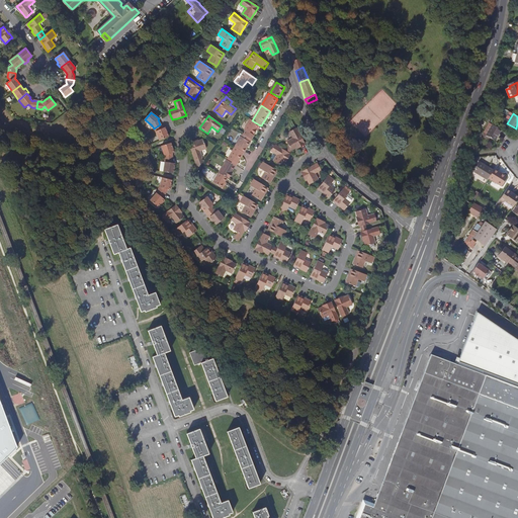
[(252,120),(251,119),(245,130),(254,135),(260,125),(252,120)]
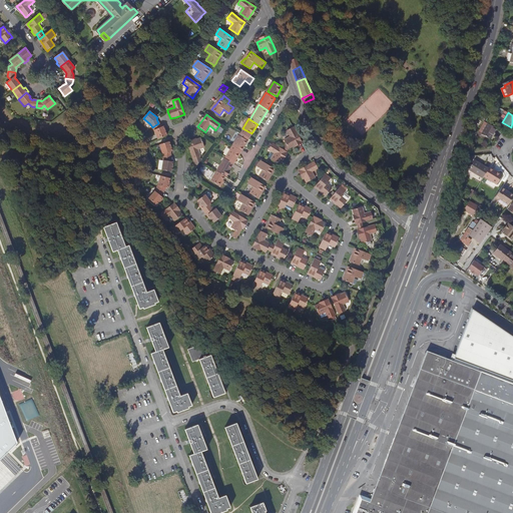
[(496,128),(484,121),(478,131),(481,132),(481,133),(490,138),(496,128)]
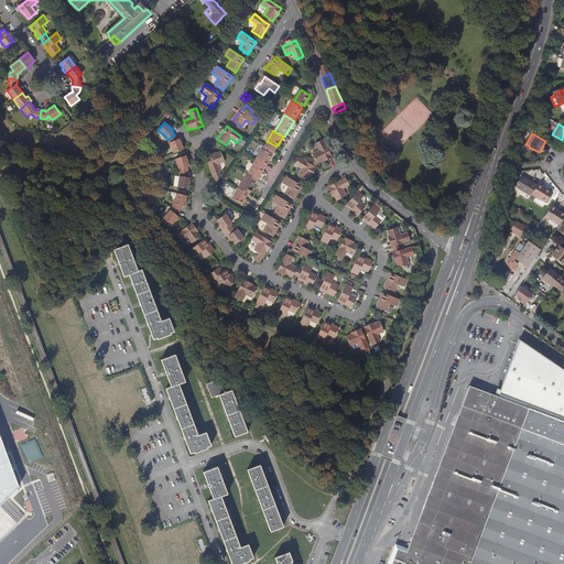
[(173,153),(183,150),(182,144),(180,139),(177,140),(174,136),(167,140),(170,143),(173,153)]
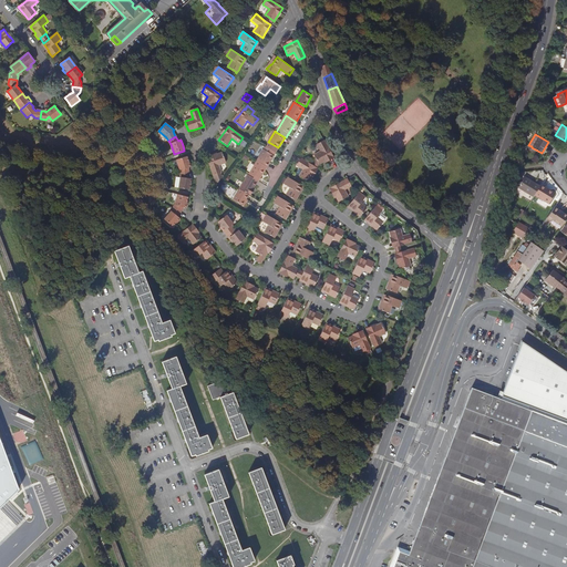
[(333,156),(325,141),(318,144),(321,152),(315,155),(320,164),(325,162),(333,156)]
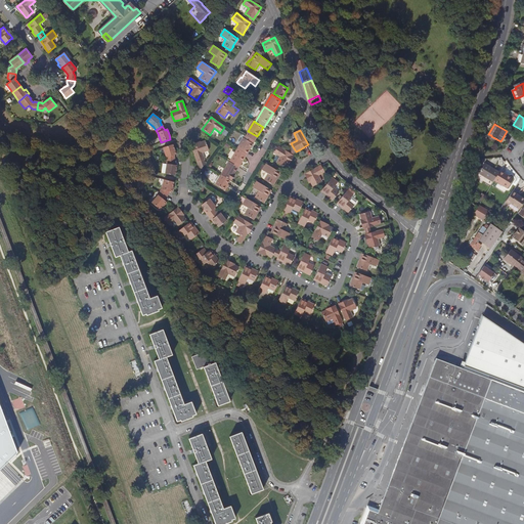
[(491,135),(488,134),(488,135),(488,137),(499,143),(500,141),(491,136),(491,135)]
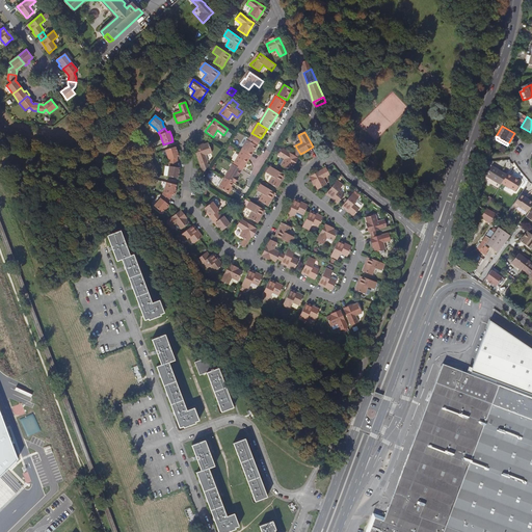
[(242,151),(251,157),(253,154),(258,147),(248,140),(242,151)]
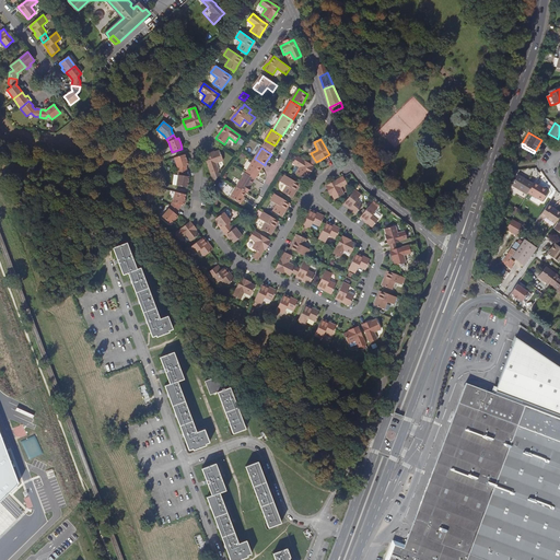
[(220,151),(214,153),(205,156),(211,174),(213,181),(214,182),(218,177),(216,172),(219,171),(217,164),(223,161),(220,151)]
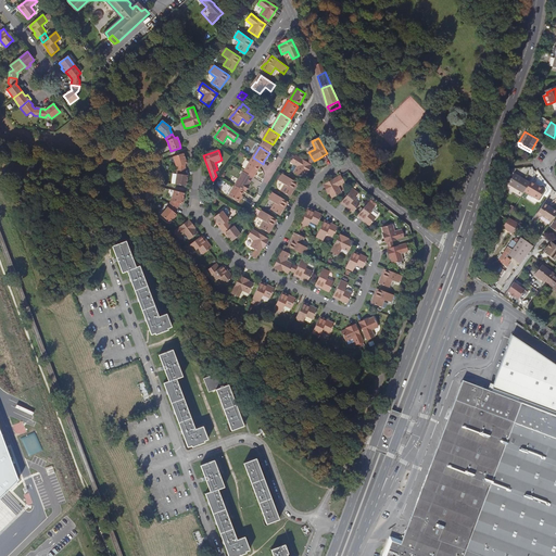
[(184,154),(173,156),(175,165),(176,169),(176,171),(186,169),(185,165),(186,164),(185,159),(184,154)]
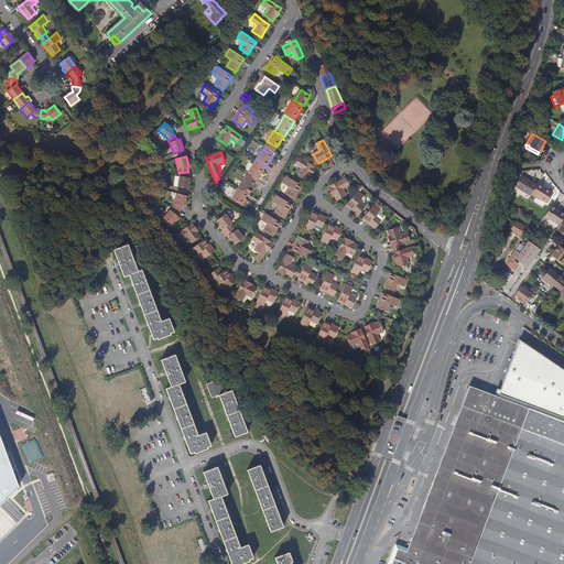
[(315,167),(300,158),(295,164),(302,169),(297,175),(303,179),(307,181),(311,176),(315,167)]
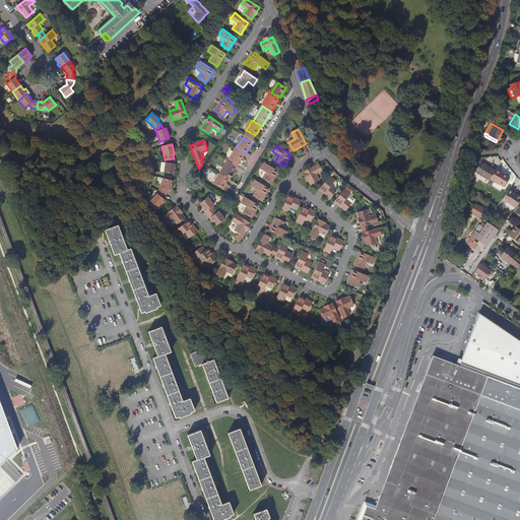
[(244,156),(246,153),(237,147),(230,159),(239,165),(244,156)]
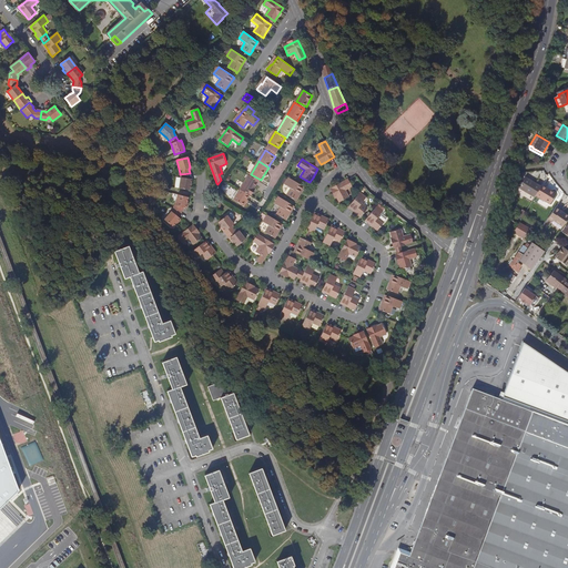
[(179,189),(190,191),(190,185),(191,185),(191,180),(190,180),(190,173),(180,174),(181,179),(179,189)]
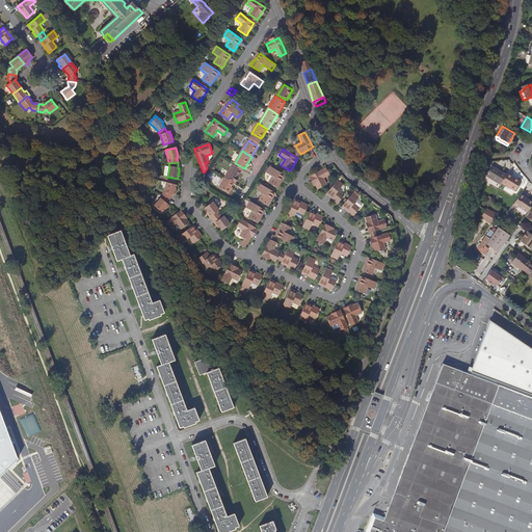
[(235,184),(236,184),(238,180),(238,179),(243,170),(234,164),(233,164),(224,178),(225,179),(235,184)]
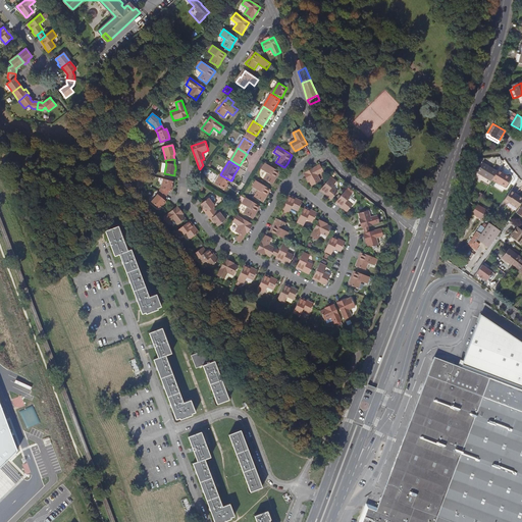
[(492,179),(498,170),(484,162),(478,172),(491,180),(492,179)]
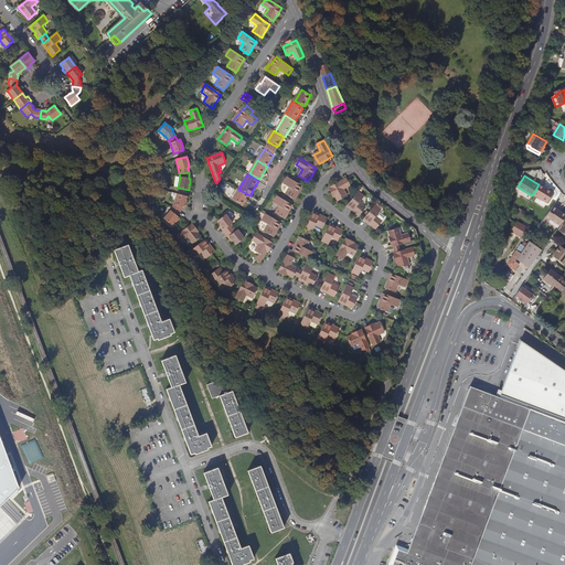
[(295,200),(298,194),(297,194),(301,185),(300,184),(287,177),(283,183),(289,188),(285,194),(292,200),(295,200)]
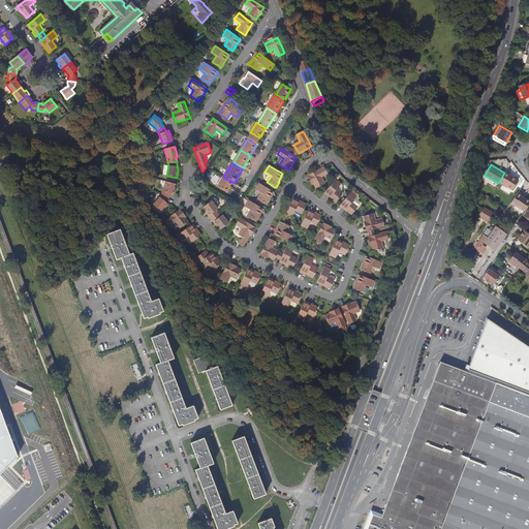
[(324,167),(323,167),(309,176),(313,184),(316,189),(320,186),(325,184),(321,178),(328,174),(324,167)]
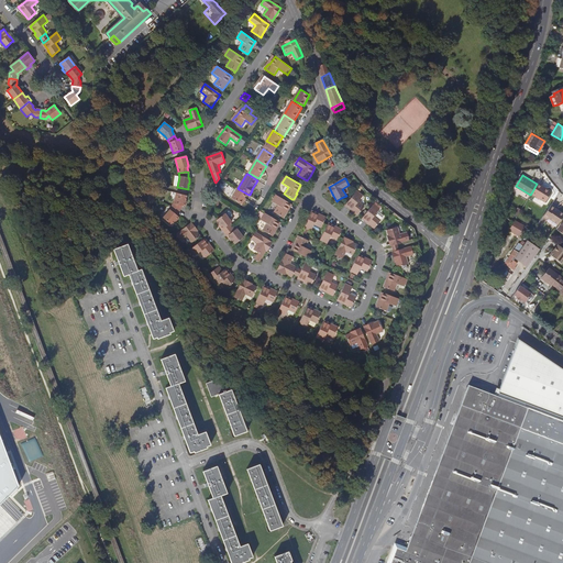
[(538,183),(537,184),(531,194),(545,202),(551,192),(542,187),(542,186),(538,183)]
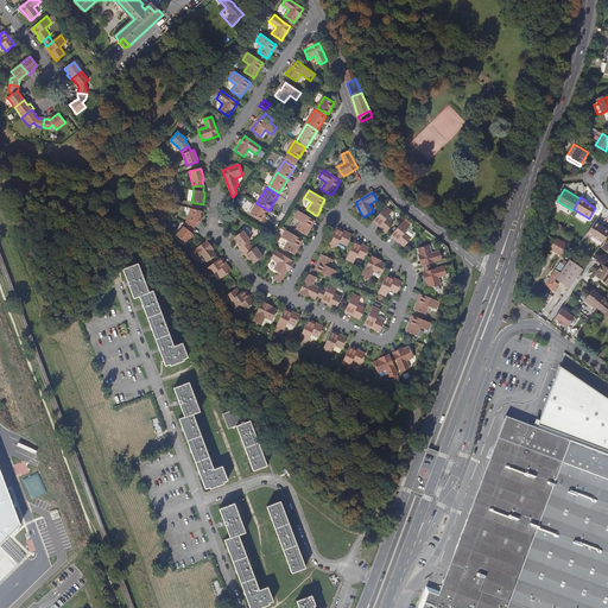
[(268,210),(258,204),(251,215),(261,221),(268,210)]
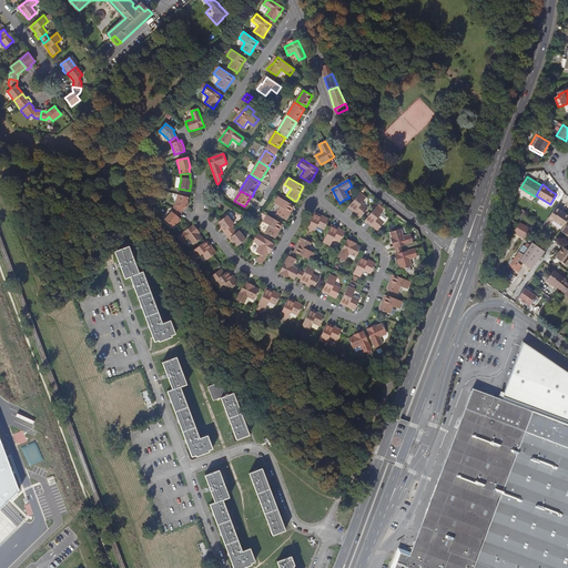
[(361,192),(350,205),(350,206),(357,212),(356,213),(361,217),(363,215),(368,209),(362,203),(366,198),(361,192)]
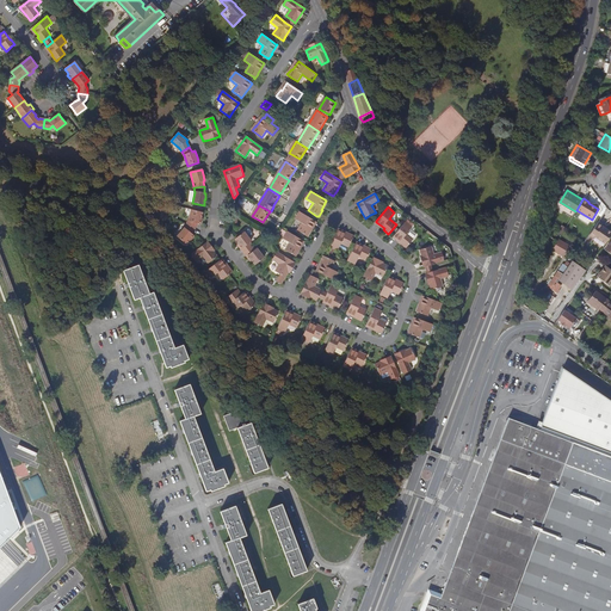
[(202,213),(191,210),(189,221),(186,224),(195,229),(197,226),(198,224),(199,224),(201,218),(202,213)]
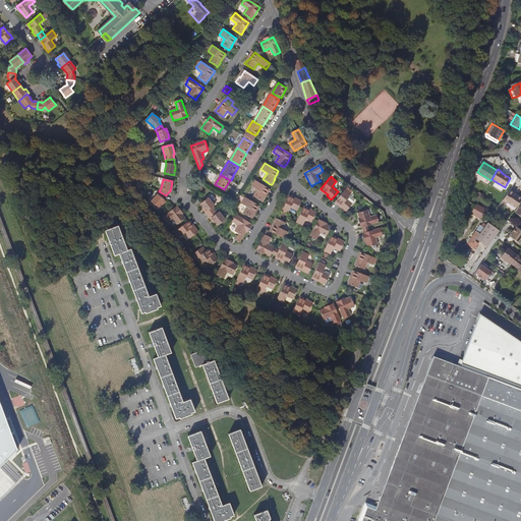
[(269,189),(268,188),(255,180),(251,187),(257,190),(254,196),(261,200),(263,201),(265,197),(264,196),(269,189)]
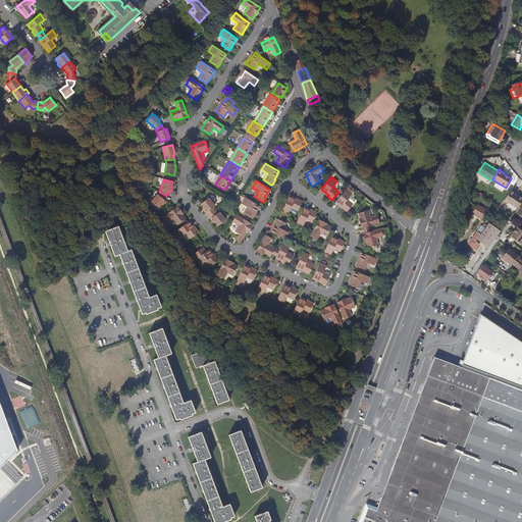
[(347,190),(337,201),(336,202),(344,208),(343,209),(348,212),(349,210),(354,205),(348,200),(353,194),(347,190)]
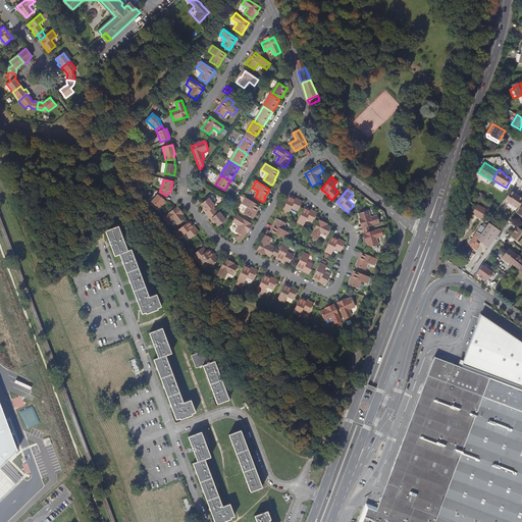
[(515,193),(511,190),(503,202),(507,205),(508,204),(516,210),(521,201),(521,199),(516,195),(514,194),(515,193)]
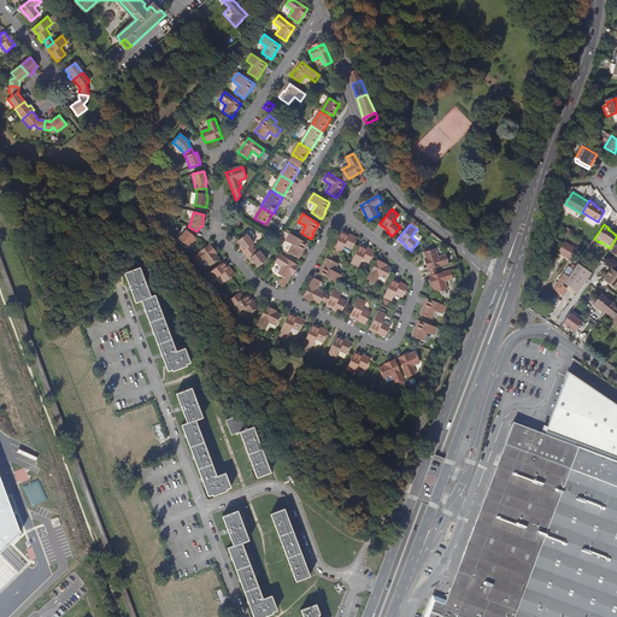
[(195,235),(197,231),(188,227),(187,230),(178,240),(187,247),(194,238),(193,238),(195,235)]
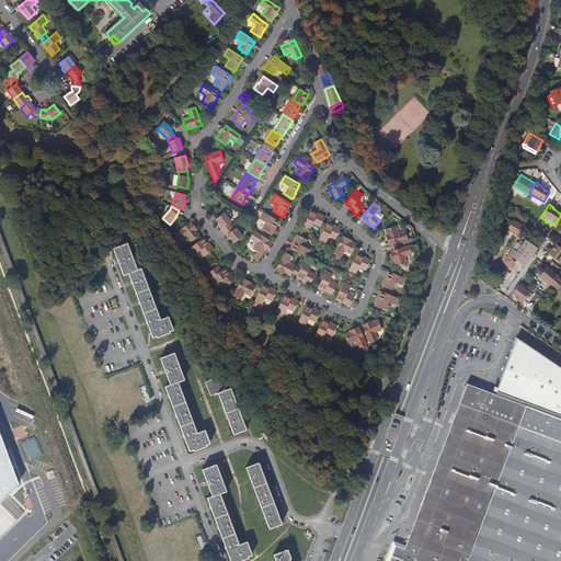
[(216,219),(218,224),(222,229),(221,229),(224,232),(231,227),(229,224),(230,222),(228,218),(230,216),(231,215),(228,212),(227,212),(224,214),(217,218),(216,219)]
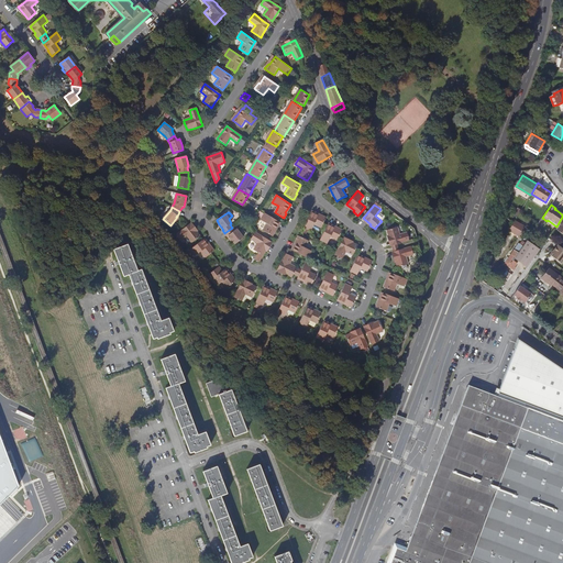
[(311,212),(304,228),(311,231),(315,224),(321,228),(323,224),(327,219),(320,216),(320,217),(311,212)]
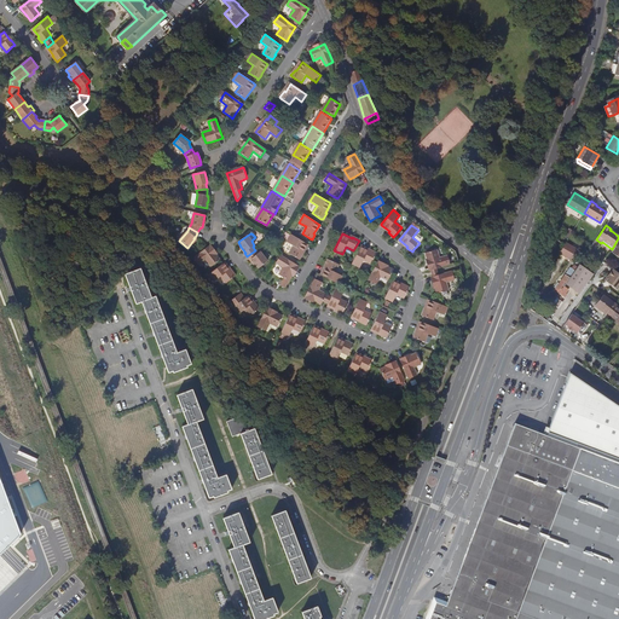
[(307,244),(306,244),(290,235),(287,242),(294,247),(290,254),(299,259),(299,260),(302,254),(301,254),(307,244)]
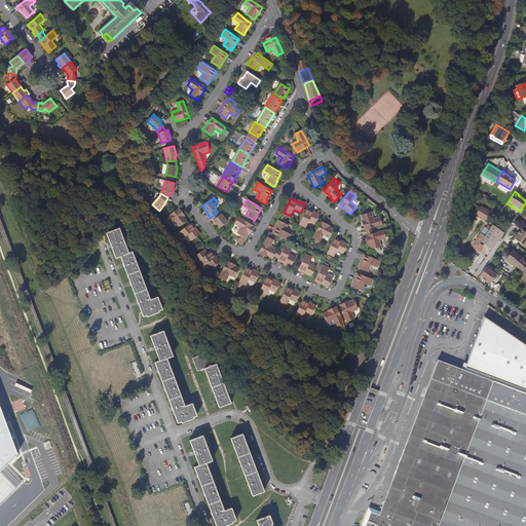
[(485,222),(491,213),(481,205),(480,209),(476,216),(485,222)]
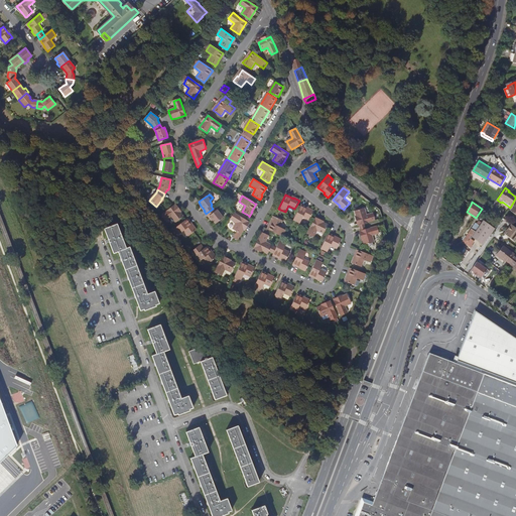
[(174,206),(172,207),(161,216),(165,222),(171,217),(175,223),(182,217),(183,217),(179,212),(174,206)]
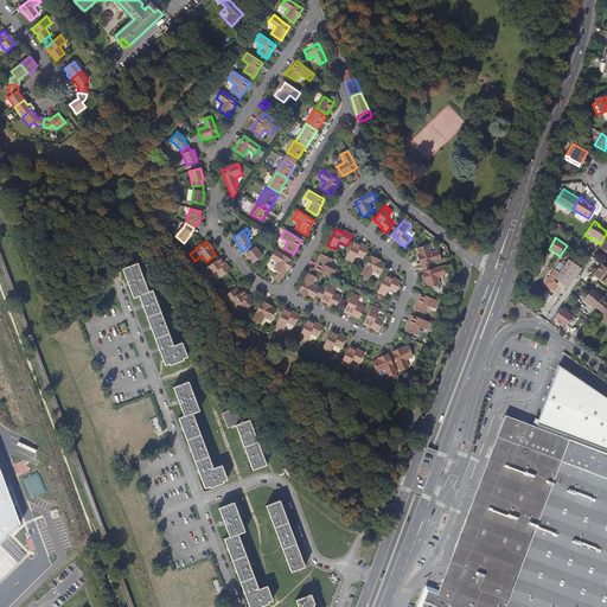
[(369,249),(364,246),(363,247),(353,242),(352,244),(345,260),(353,263),(357,255),(364,260),(365,259),(369,249)]
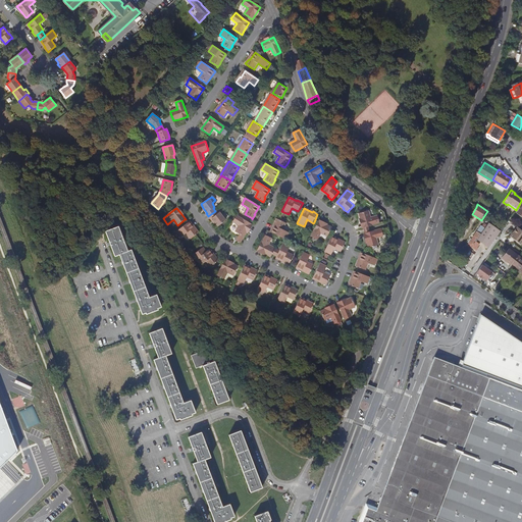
[(208,216),(211,220),(212,219),(214,222),(217,226),(219,225),(225,220),(219,213),(218,214),(215,211),(208,216)]
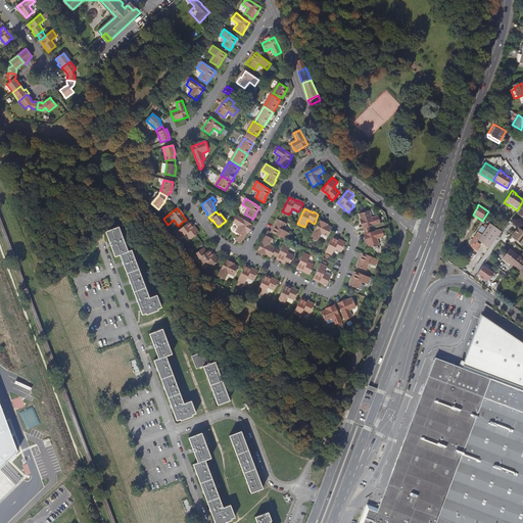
[(364,228),(380,224),(378,217),(371,219),(369,211),(360,215),(361,220),(364,228)]
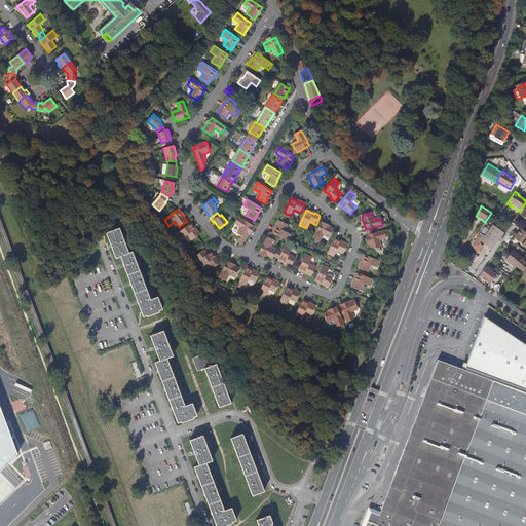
[(251,225),(238,217),(234,224),(240,227),(237,233),(243,237),(246,239),(249,234),(253,226),(251,225)]
